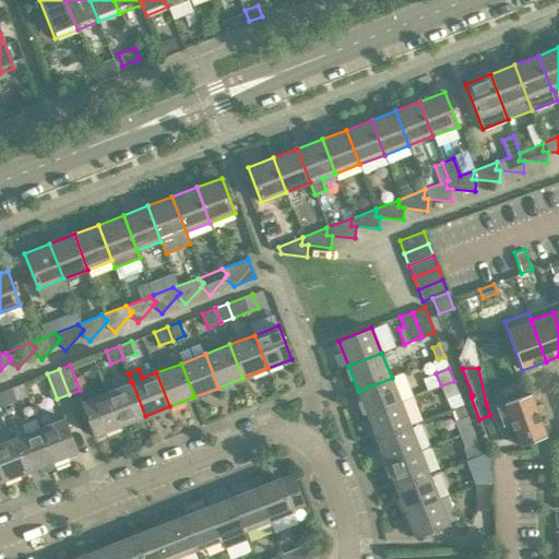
[(358,391),(368,415),(402,402),(392,378),(358,391)]
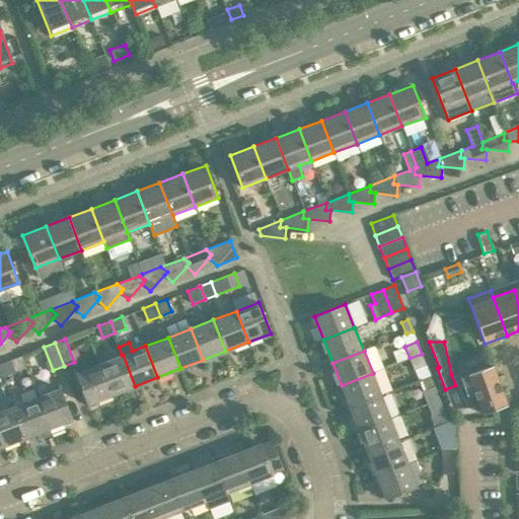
[(426,365),(422,354),(410,358),(415,370),(426,365)]
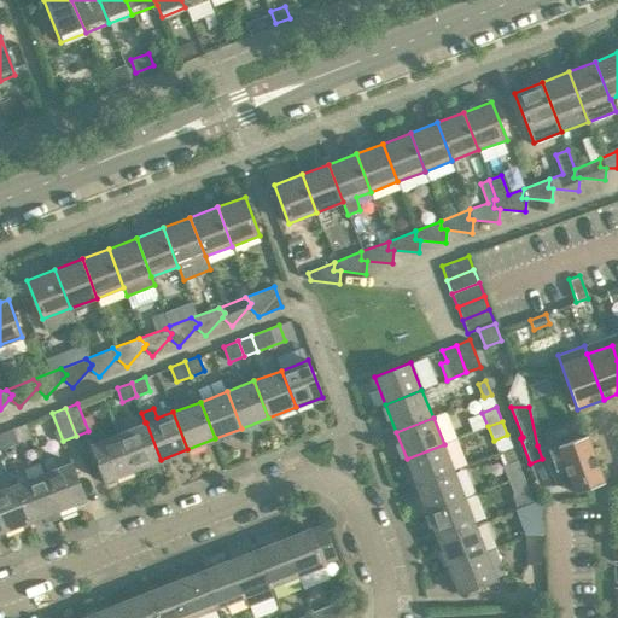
[(145,423),(118,433),(133,471),(161,460),(146,423),(145,423)]
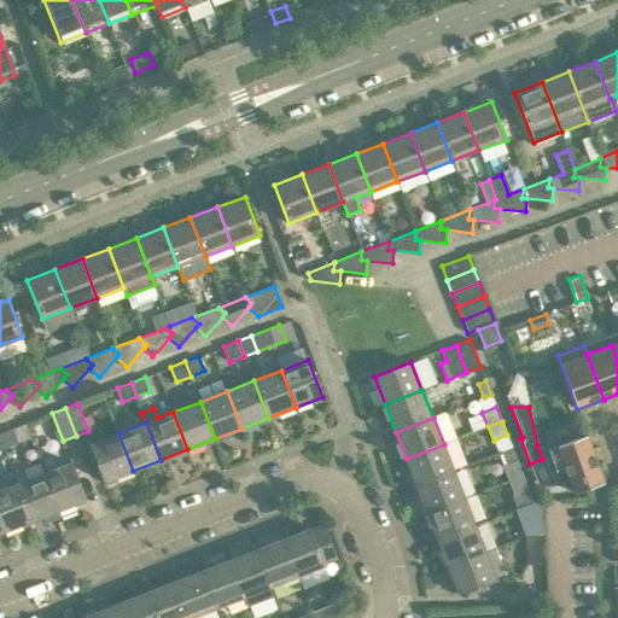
[(0,432),(0,437),(4,448),(18,442),(13,427),(0,432)]
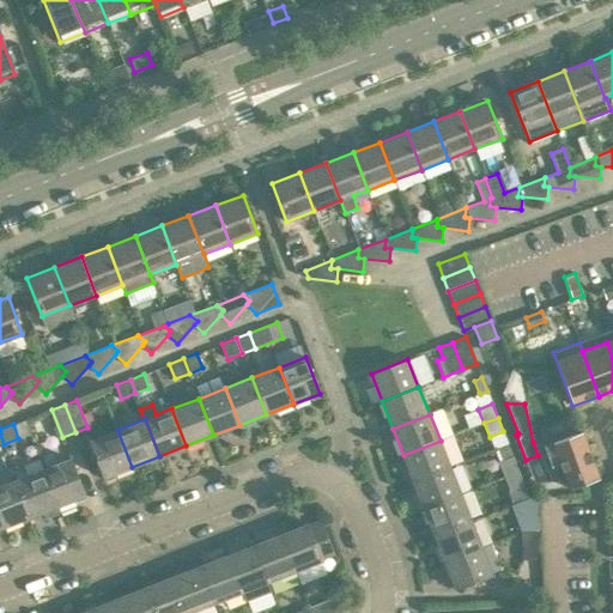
[(105,477),(132,467),(117,430),(91,441),(105,477)]
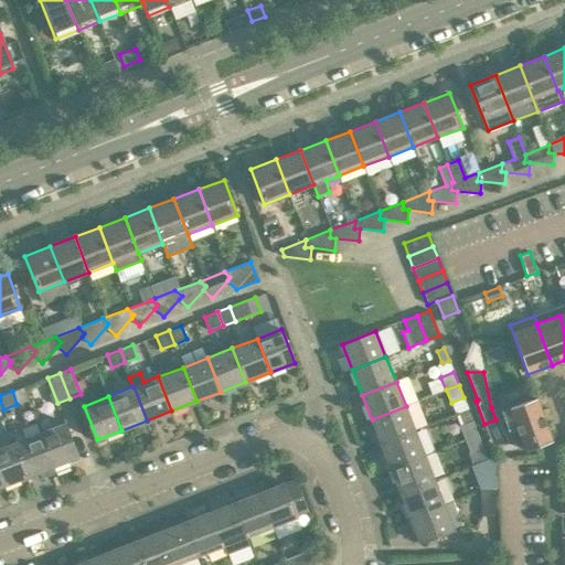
[(553,440),(537,397),(502,411),(510,430),(518,427),(526,450),(553,440)]
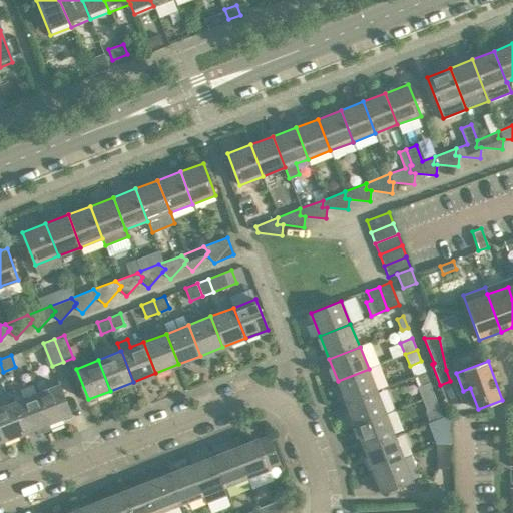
[(338,381),(347,403),(378,391),(369,369),(338,381)]
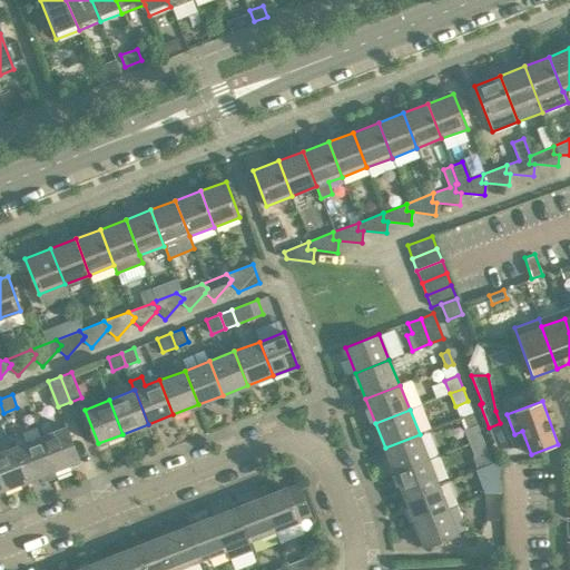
[(464,431),(470,443),(482,438),(477,425),(464,431)]
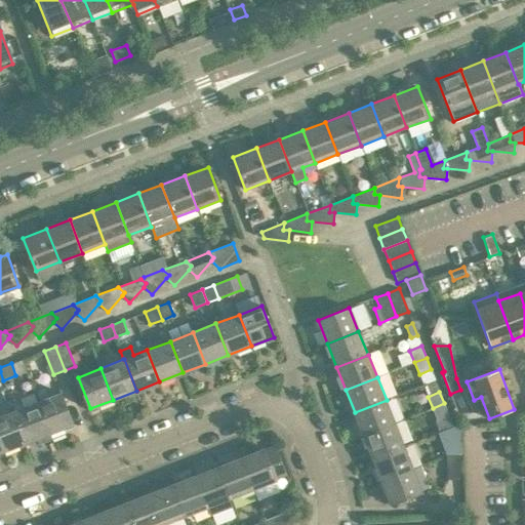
[(61,393),(38,401),(52,439),(66,435),(63,429),(73,425),(61,393)]
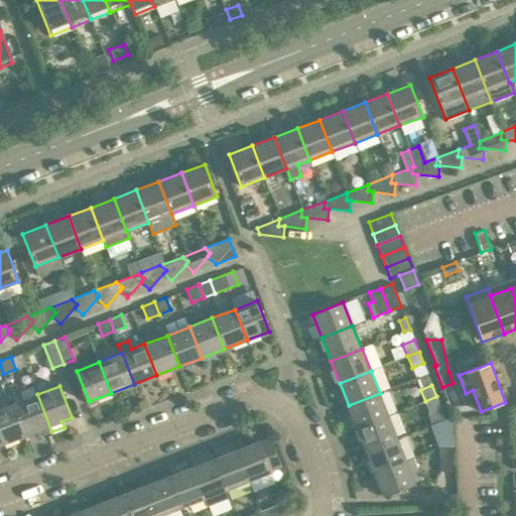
[(349,405),(358,428),(388,415),(380,393),(349,405)]
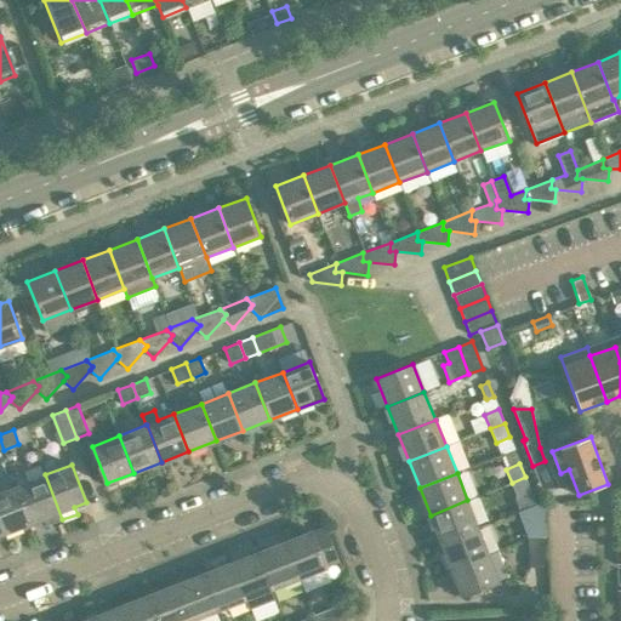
[(32,523),(43,519),(46,527),(62,519),(45,474),(17,485),(32,523)]
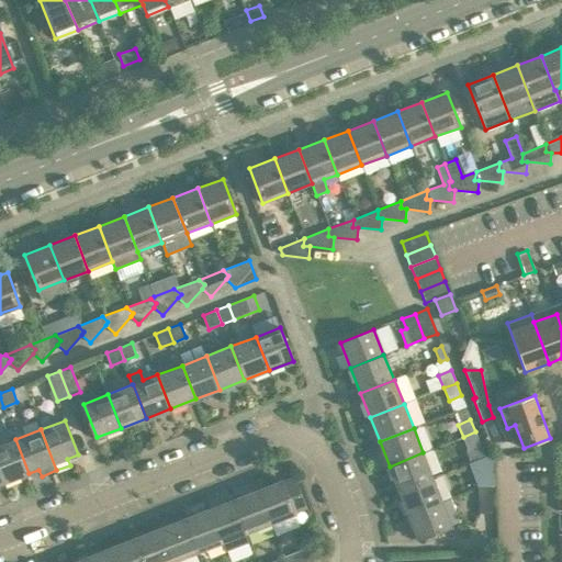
[(475,431),(463,437),(468,449),(481,444),(475,431)]
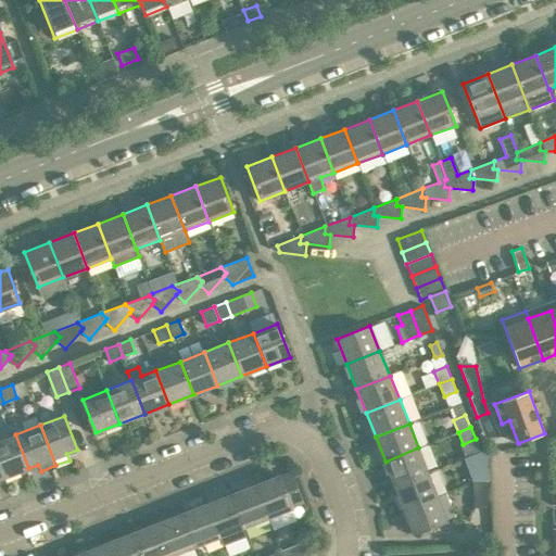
[(15,434),(0,440),(0,465),(4,478),(28,468),(15,434)]
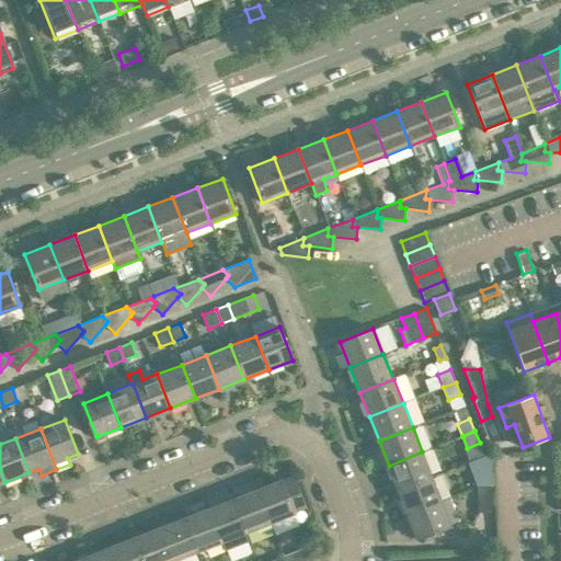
[(389,466),(399,490),(432,477),(422,451),(389,466)]
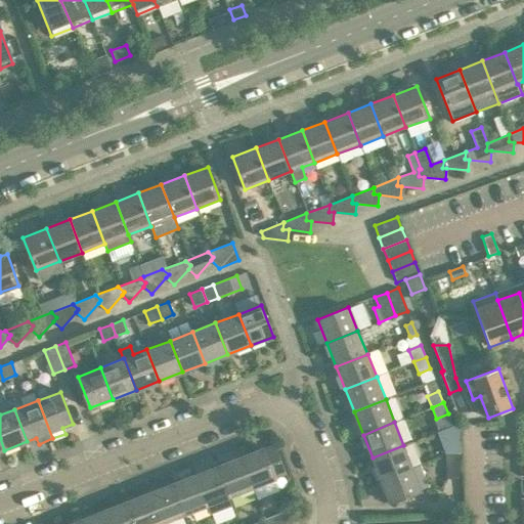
[(436,432),(439,439),(461,432),(461,426),(457,425),(436,432)]
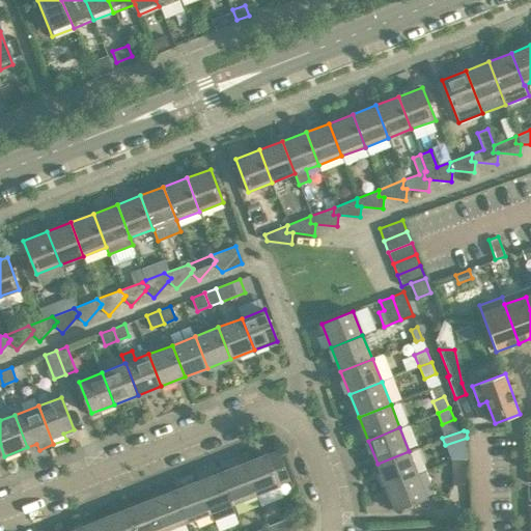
[(268,453),(244,463),(256,495),(280,485),(280,483),(289,480),(278,450),(269,454),(268,453)]
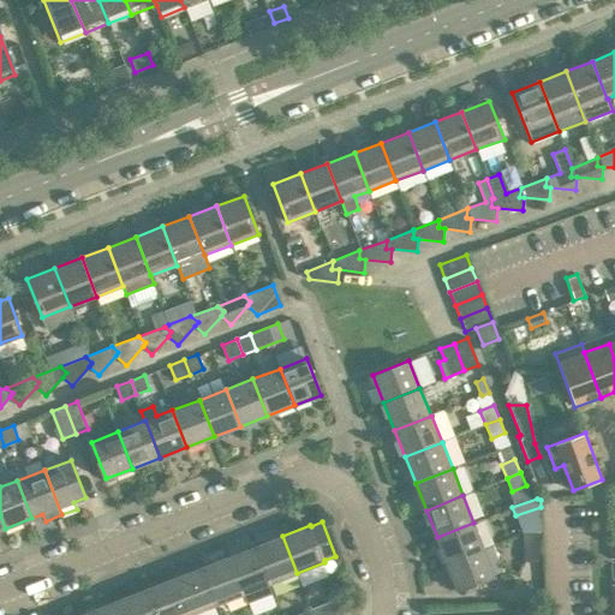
[(484,549),(473,523),(437,537),(448,563),(484,549)]
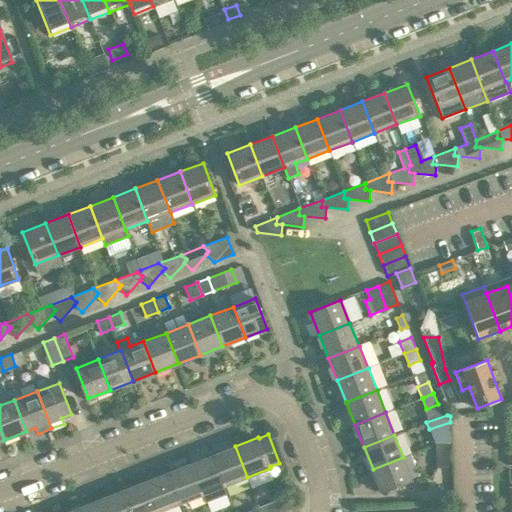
[(449,467),(448,444),(435,444),(436,468),(449,467)]
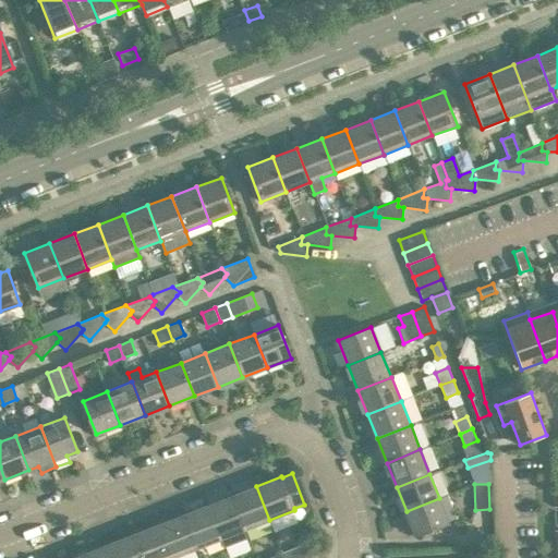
[(256,486),(232,496),(245,529),(269,520),(256,486)]
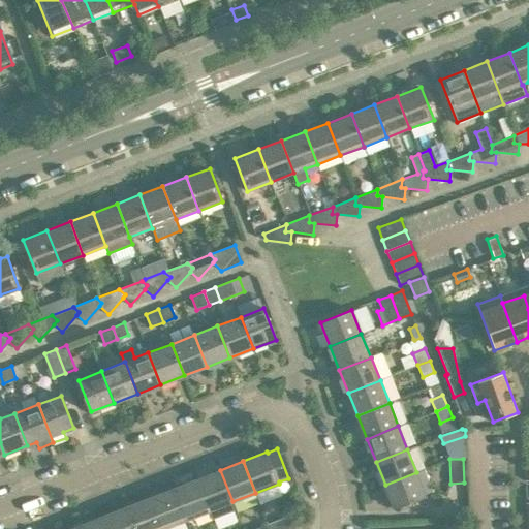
[(220,470),(196,478),(209,510),(212,519),(236,509),(232,501),(220,470)]
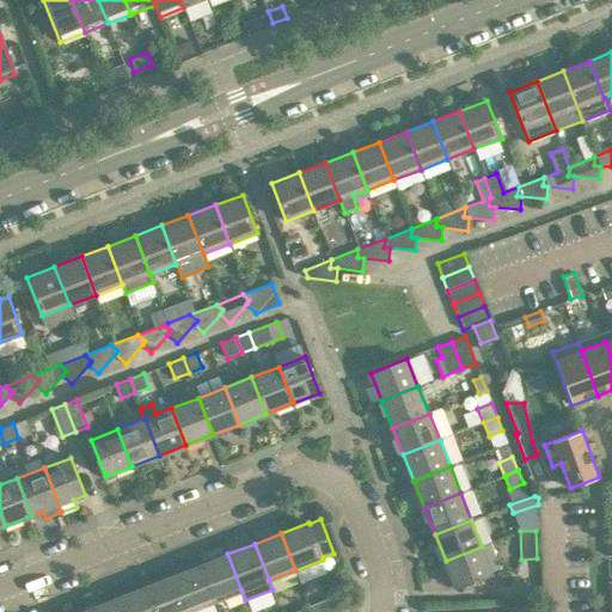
[(493,573),(482,546),(446,561),(457,588),(493,573)]
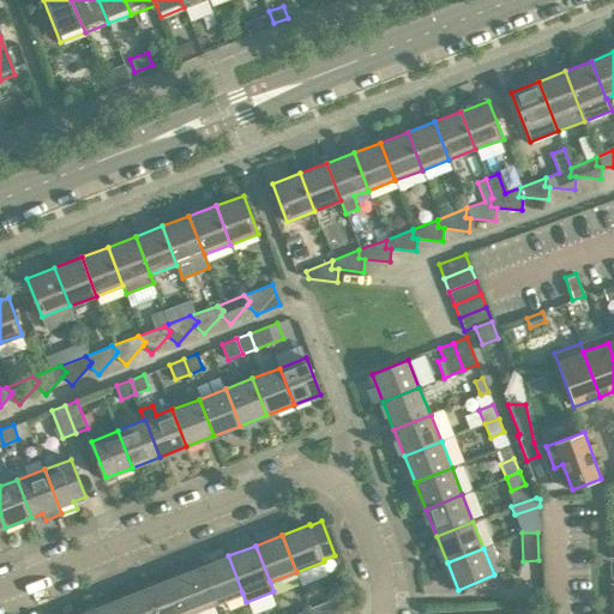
[(228,555),(202,566),(216,603),(242,593),(228,555)]
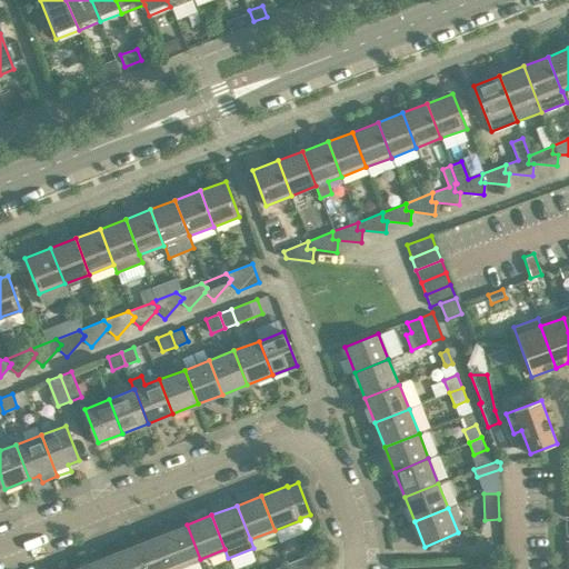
[(187,525),(161,535),(175,568),(200,559),(187,525)]
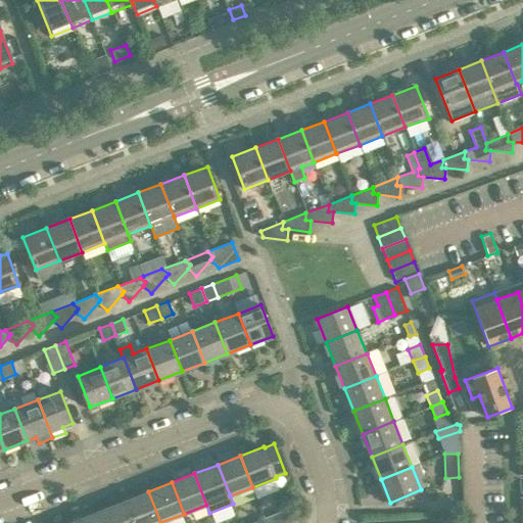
[(148,491),(126,500),(134,522),(159,522),(160,522),(148,491)]
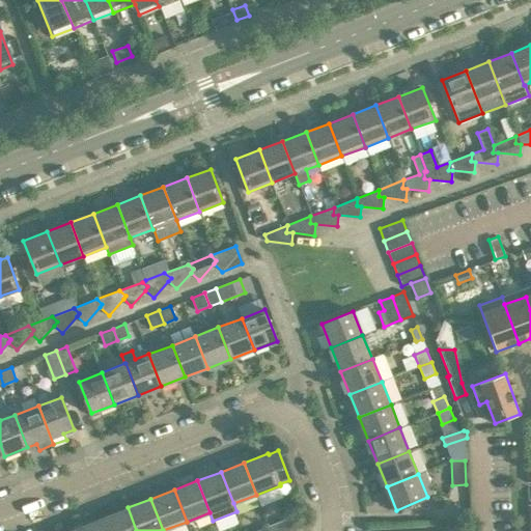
[(136,530),(128,507),(104,516),(109,530),(136,530)]
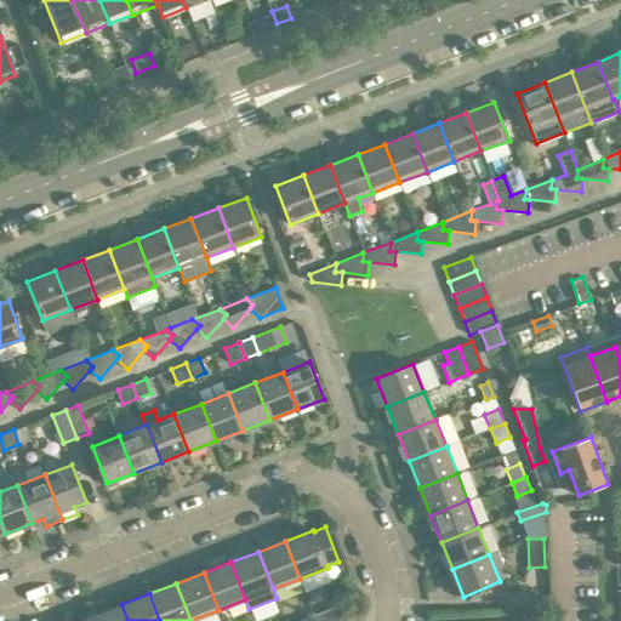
[(97,620),(127,620),(121,604),(95,615),(97,620)]
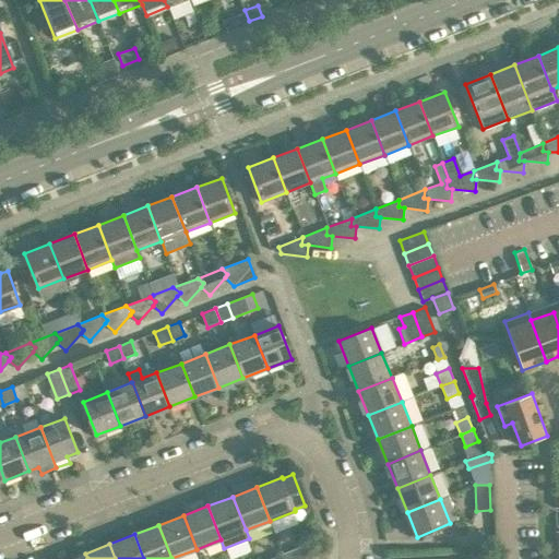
[(282,558),(310,558),(313,558),(308,544),(283,554),(282,558)]
